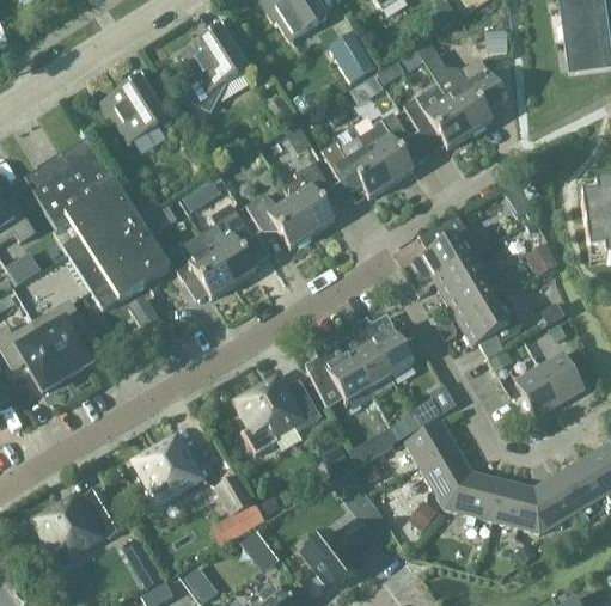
[(289,41),(327,17),(315,0),(260,0),(272,20),(275,18),(289,41)]
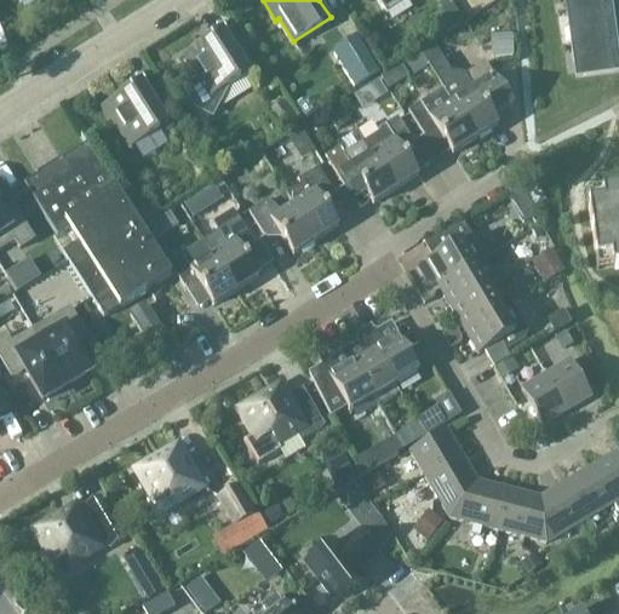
[(380,0),(387,10),(401,0),(380,0)]
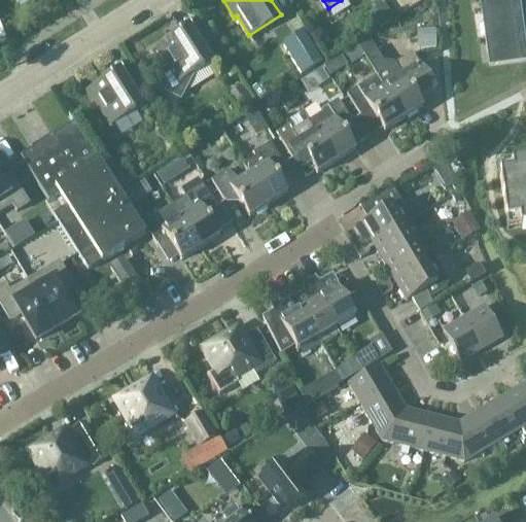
[(381,0),(365,9),(377,27),(394,15),(384,0),(381,0)]
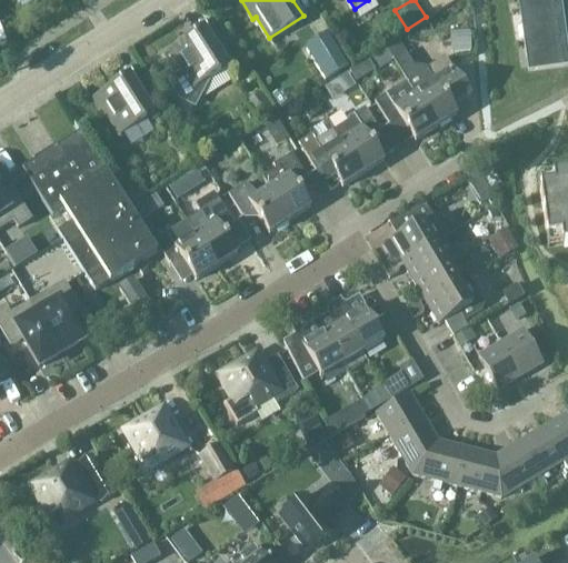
[(554,2),(520,7),(522,21),(524,34),(525,37),(558,32),(556,17),(564,16),(561,1),(554,2)]
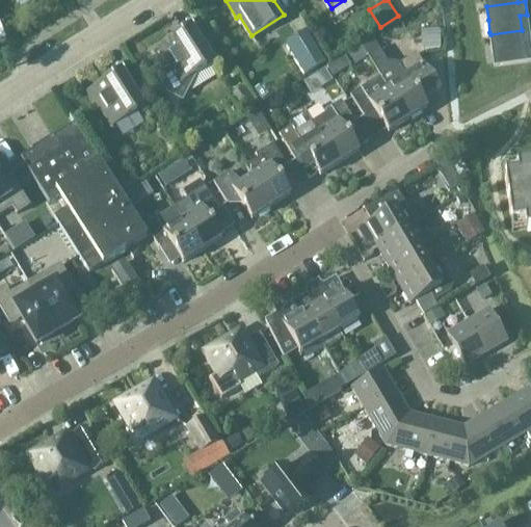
[(194,71),(214,58),(187,17),(185,18),(189,24),(156,45),(167,61),(169,60),(171,62),(156,72),(167,89),(183,97),(195,73),(194,71)]
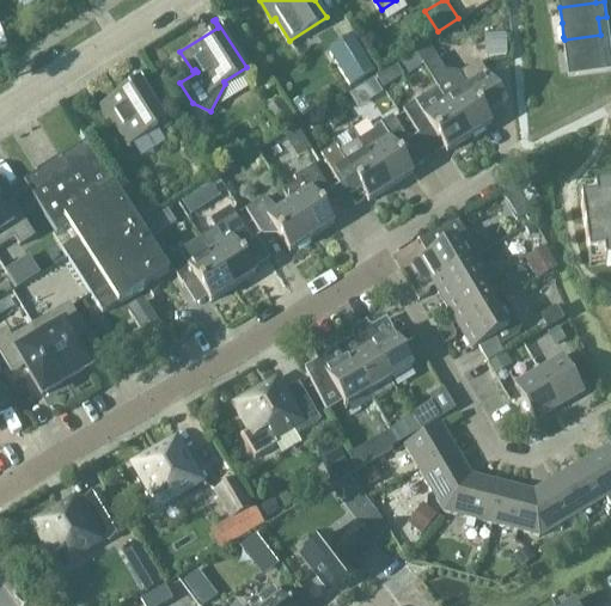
[(506,31),(484,32),(486,54),(507,53),(506,31)]
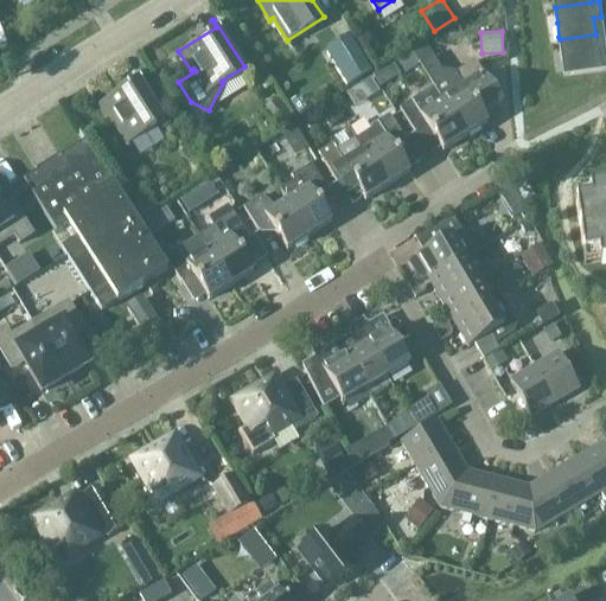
[(351,32),(327,48),(349,82),(372,66),(368,58),(352,34),(351,32)]
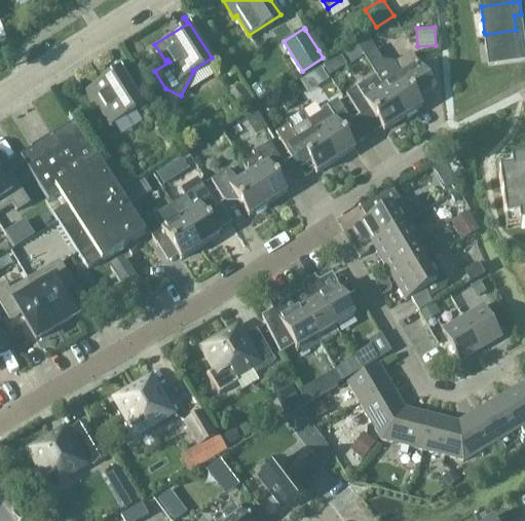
[(516,30),(485,34),(488,62),(508,59),(520,58),(518,43),(524,42),(524,35),(523,29),(516,30)]
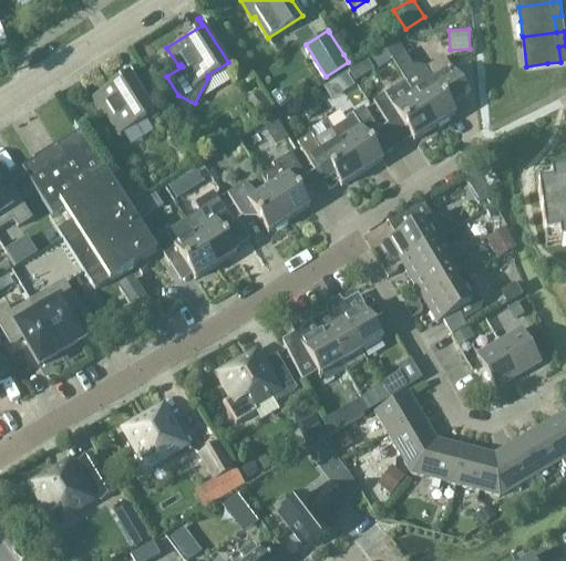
[(398,33),(383,42),(392,56),(404,48),(405,47),(398,33)]
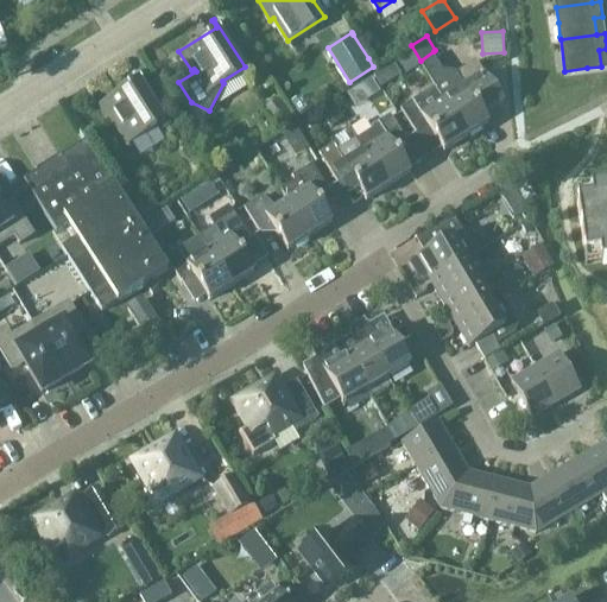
[(377,45),(372,51),(375,58),(383,58),(387,52),(384,46),(377,45)]
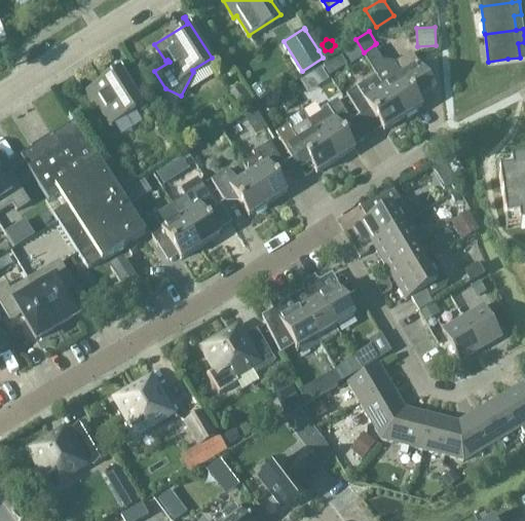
[(355,39),(343,47),(350,60),(364,52),(355,39)]
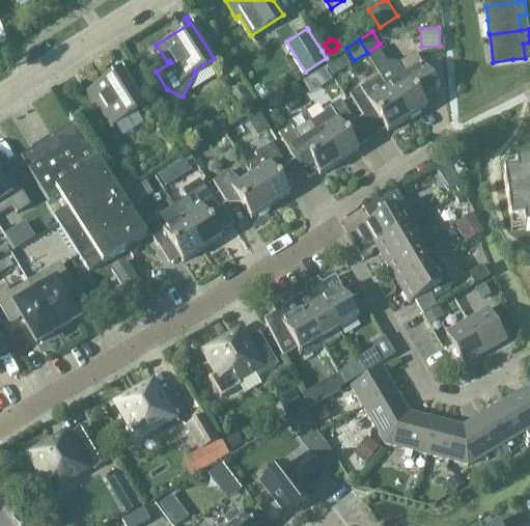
[(384,54),(372,62),(380,73),(408,116),(426,104),(422,97),(439,87),(416,49),(409,53),(398,60),(396,58),(388,57),(387,58),(384,54)]
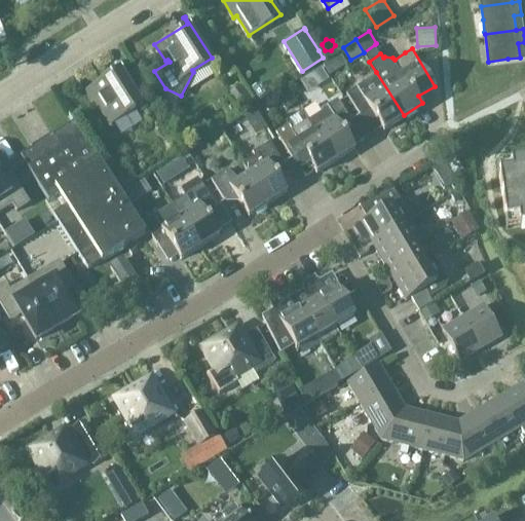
[(111,121),(143,102),(116,61),(115,62),(118,67),(85,87),(97,105),(99,103),(111,121)]
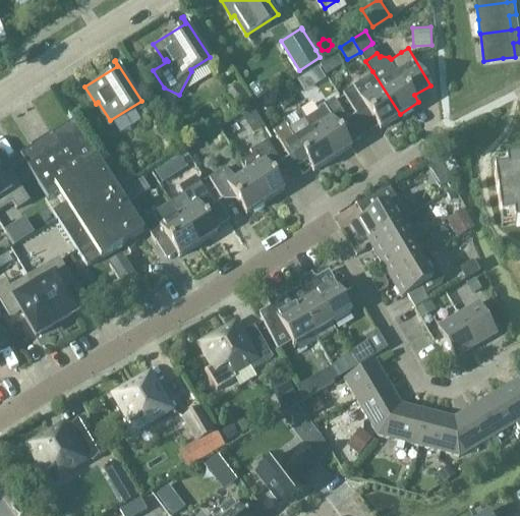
[(316,62),(310,67),(318,78),(325,74),(316,62)]
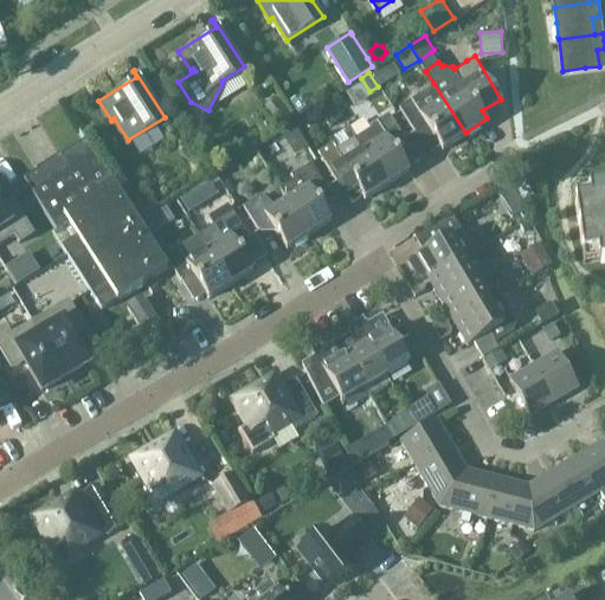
[(443,147),(465,133),(433,83),(399,104),(414,128),(414,129),(414,130),(427,122),(443,147)]
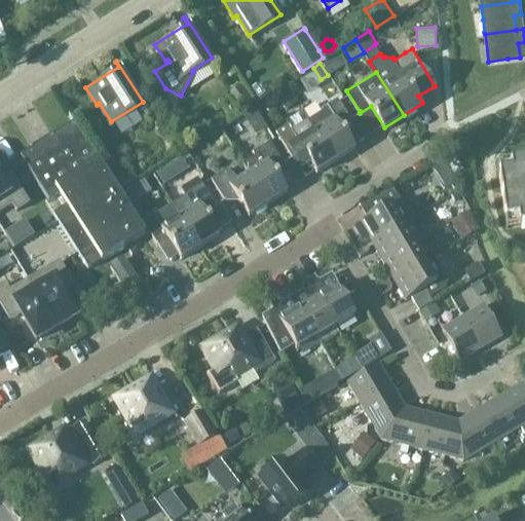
[(241,107),(253,99),(242,81),(230,89),(241,107)]
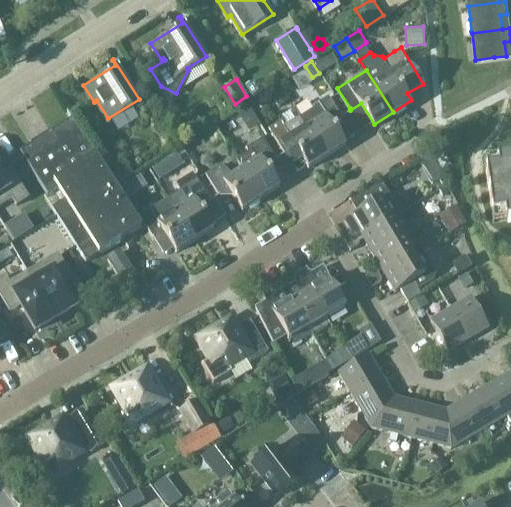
[(271,89),(280,104),(291,97),(282,82),(271,89)]
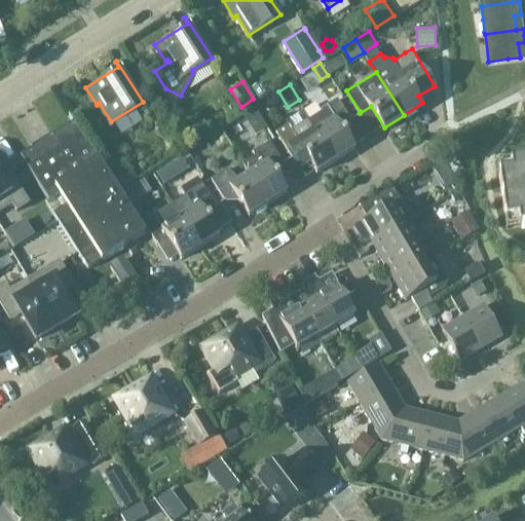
[(352,116),(351,117),(338,96),(322,106),(323,109),(310,117),(336,158),(355,146),(341,124),(352,117),(352,116)]
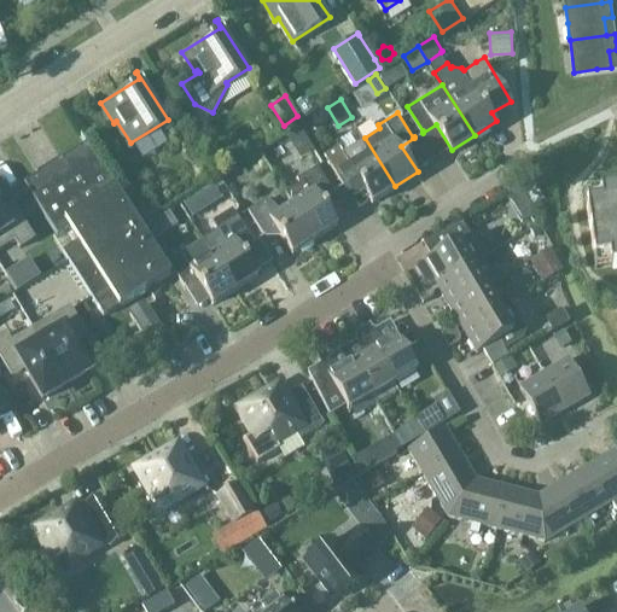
[(300,122),(286,129),(292,138),(304,130),(300,122)]
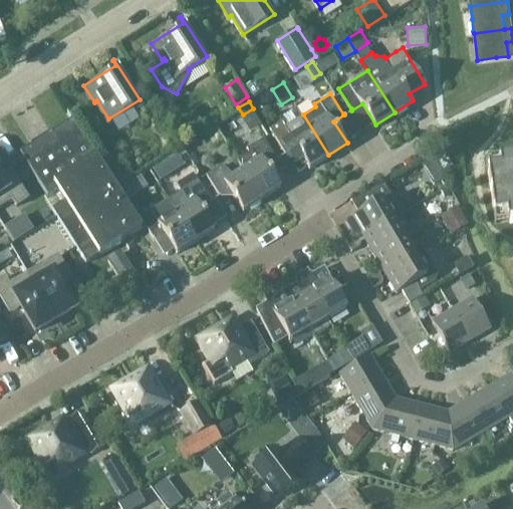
[(281,118),(270,125),(289,156),(298,150),(309,166),(328,155),(303,114),(286,124),(281,118)]
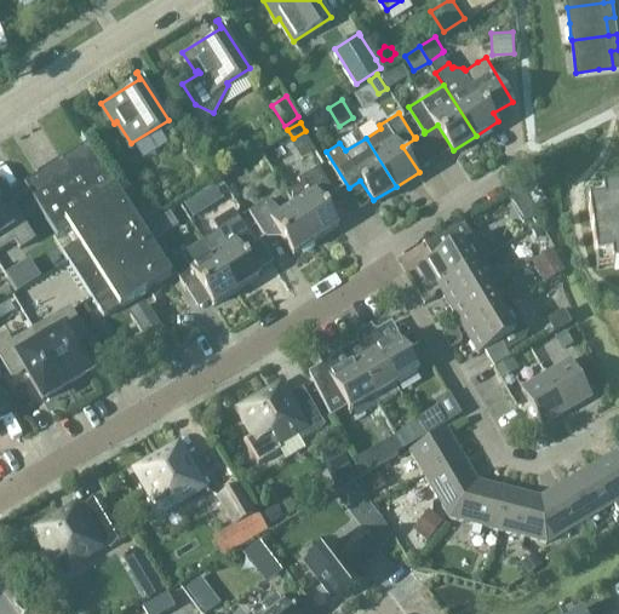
[(90,291),(104,314),(171,271),(153,241),(142,224),(130,205),(116,184),(87,139),(26,177),(59,230),(70,224),(79,237),(63,247),(91,290),(90,291)]
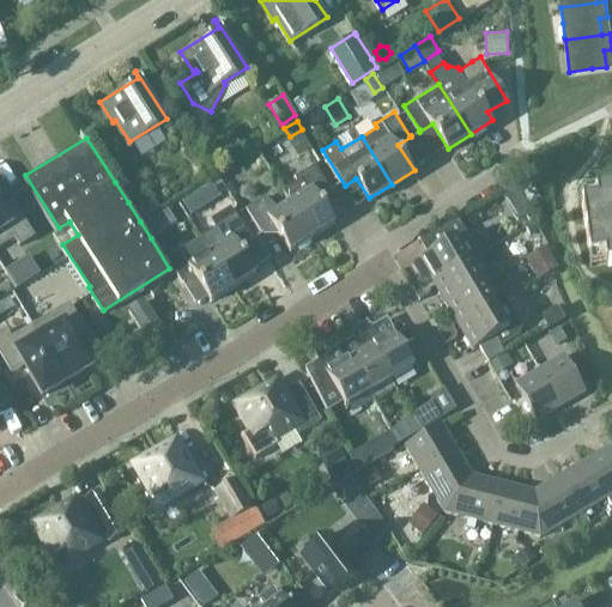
[(332,186),(331,187),(315,162),(296,174),(297,178),(283,187),(290,198),(313,234),(335,219),(320,195),(332,187),(332,186)]
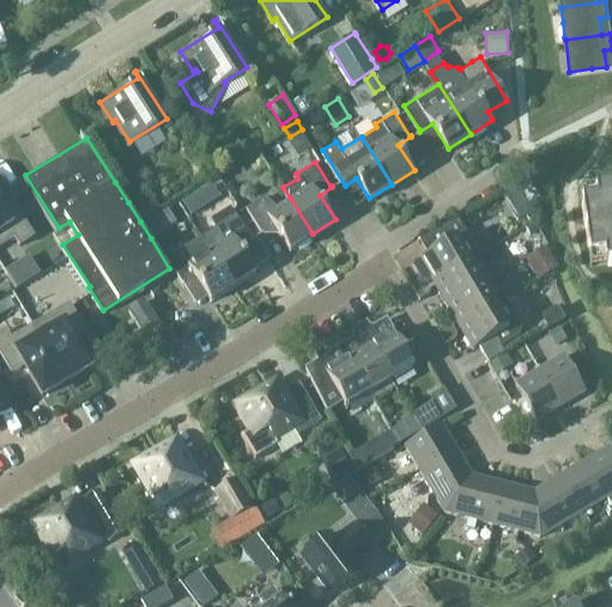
[(218,174),(211,178),(220,193),(228,188),(218,174)]
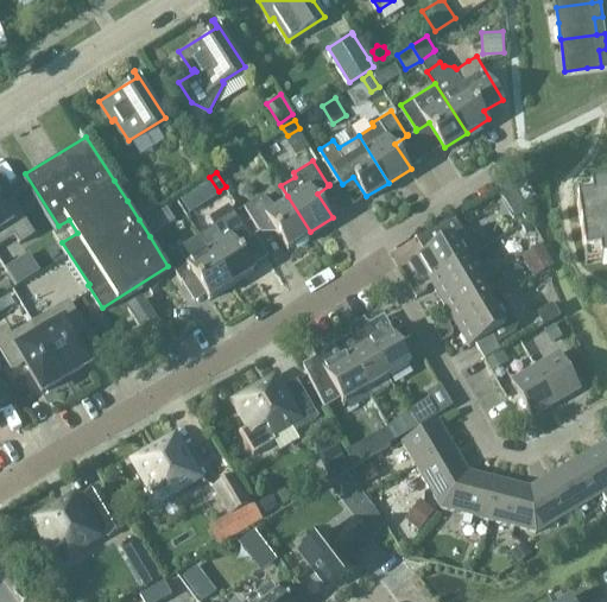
[(525,178),(511,187),(520,202),(532,194),(535,192),(531,187),(525,178)]
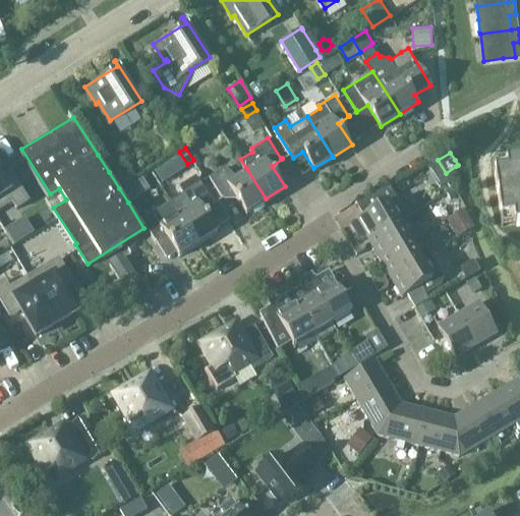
[(519,154),(506,157),(507,165),(496,167),(495,158),(494,158),(503,223),(504,222),(503,214),(514,212),(515,221),(519,219),(519,154)]
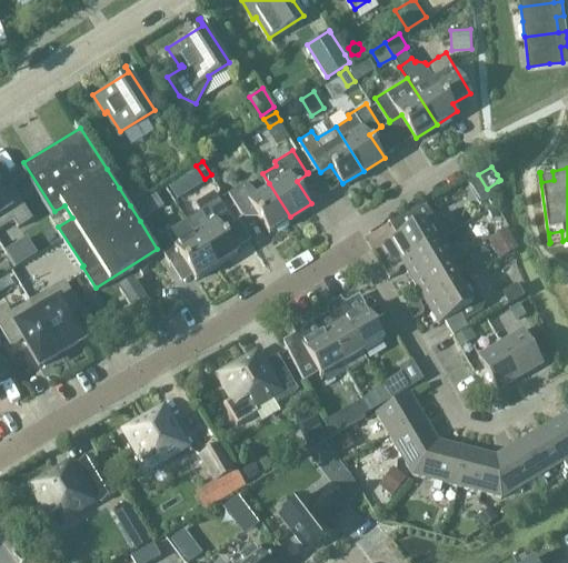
[(182,173),(168,182),(177,195),(190,188),(182,173)]
